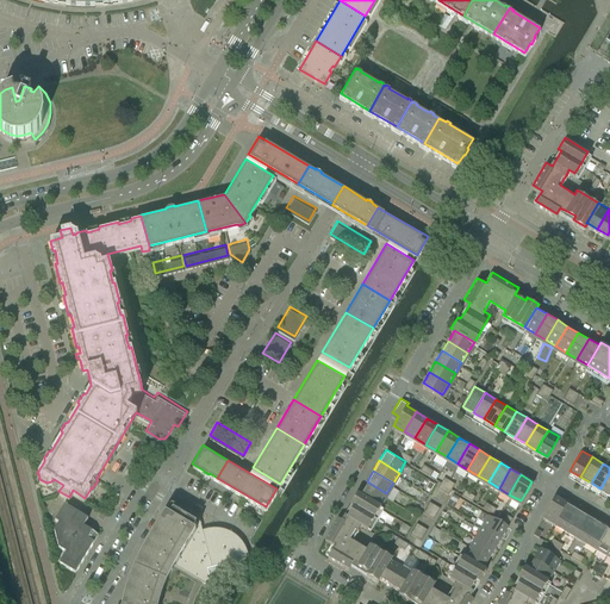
[(367,481),(360,492),(380,504),(386,493),(367,481)]
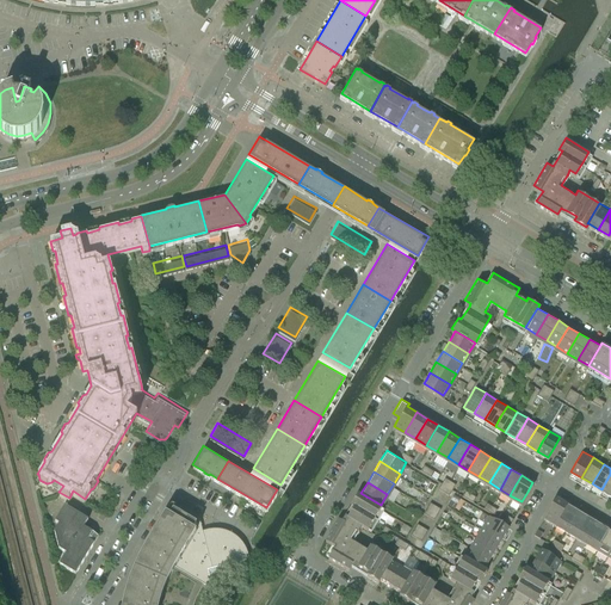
[(364,545),(352,538),(360,525),(362,523),(368,526),(381,505),(360,493),(358,491),(351,502),(353,504),(347,514),(345,513),(343,516),(341,518),(338,516),(325,538),(334,543),(328,554),(349,566),(351,563),(353,565),(356,566),(358,563),(368,569),(366,573),(378,579),(380,576),(392,556),(370,543),(368,548),(364,545)]
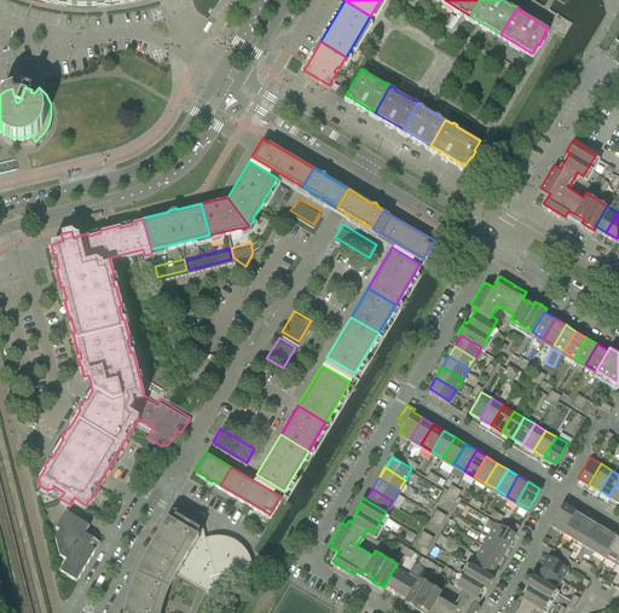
[(462,512),(467,503),(461,499),(456,508),(462,512)]
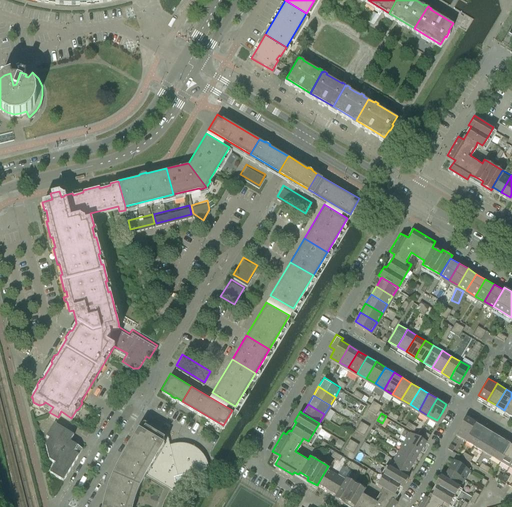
[(466,415),(461,423),(455,432),(465,437),(470,429),(475,421),(466,415)]
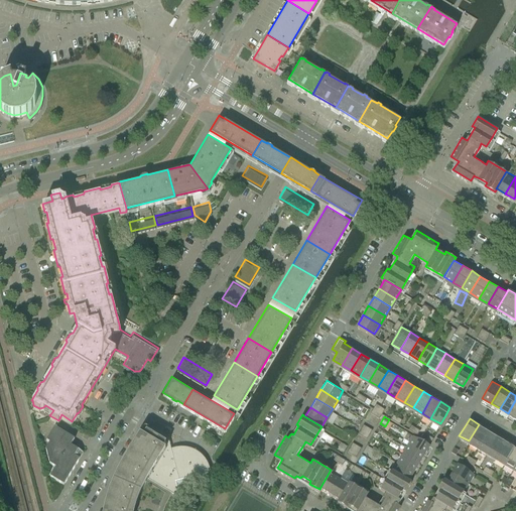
[(63,481),(83,449),(71,440),(75,434),(54,423),(46,436),(49,438),(45,444),(49,460),(55,464),(50,473),(63,481)]
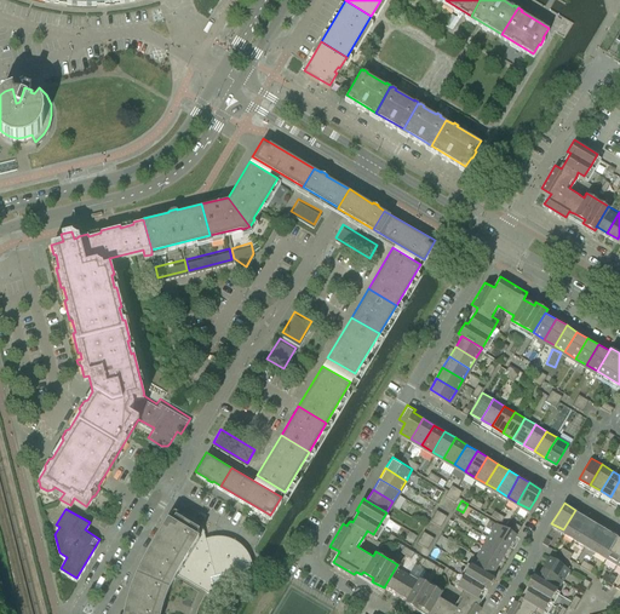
[(194,613),(199,602),(206,587),(177,571),(200,533),(199,528),(181,517),(182,514),(176,510),(174,510),(173,510),(172,512),(171,512),(143,560),(136,573),(131,587),(126,604),(122,613),(194,613)]
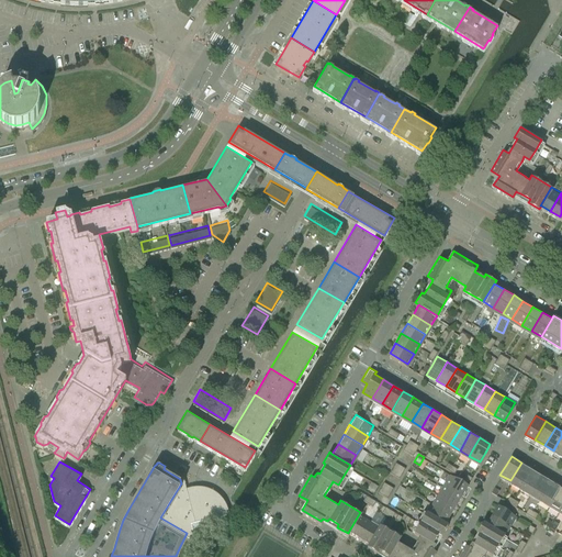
[(521,463),(516,471),(510,480),(519,486),(525,477),(530,468),(521,463)]
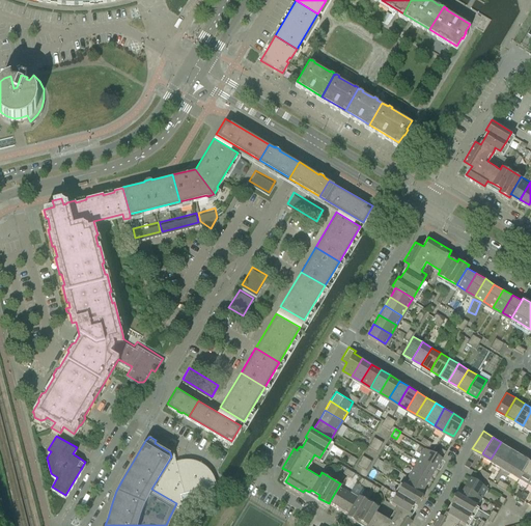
[(501,442),(496,450),(491,459),(500,465),(510,447),(501,442)]
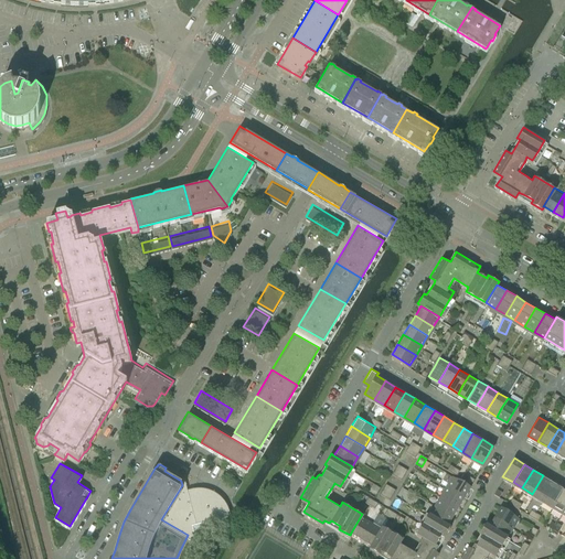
[(470,484),(451,473),(446,483),(465,494),(470,484)]
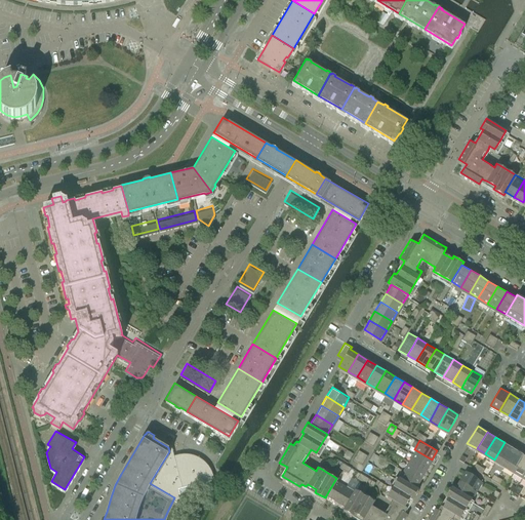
[(514,447),(505,442),(494,460),(503,465),(514,447)]
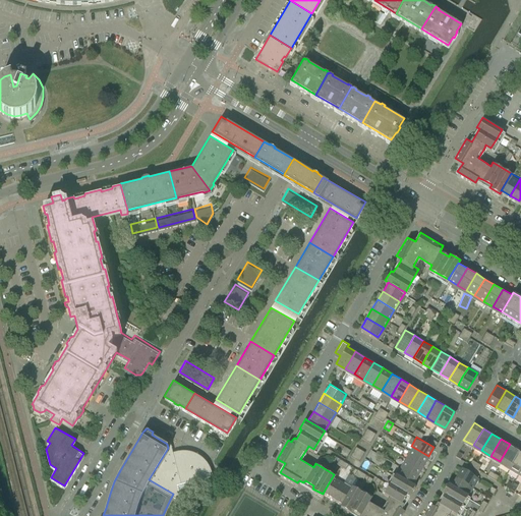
[(519,450),(510,444),(500,461),(509,466),(519,450)]
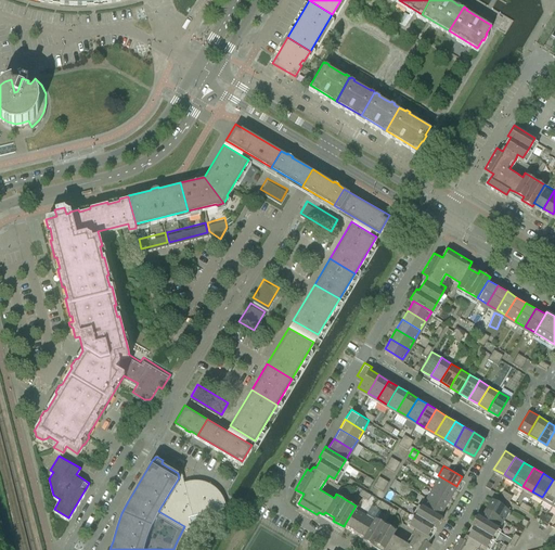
[(456,486),(438,475),(433,485),(450,496),(456,486)]
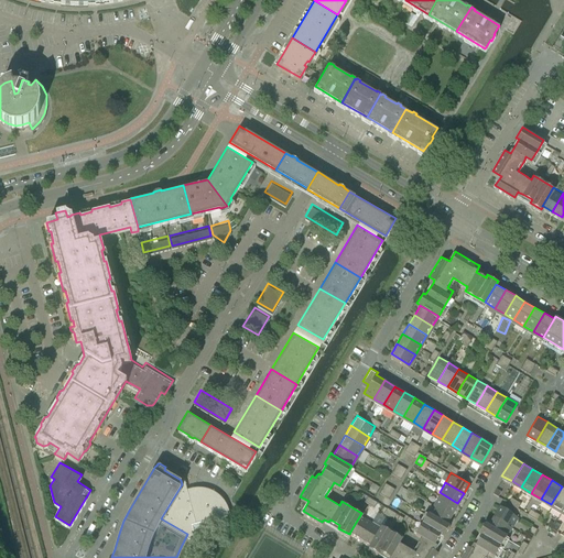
[(182,487),(182,484),(161,518),(187,534),(188,535),(194,534),(195,536),(199,534),(202,533),(203,532),(205,531),(206,526),(207,524),(207,522),(206,520),(206,517),(227,512),(229,509),(227,503),(226,501),(225,499),(224,496),(223,495),(221,493),(219,492),(218,491),(216,490),(215,489),(214,488),(212,487),(208,485),(207,485),(205,484),(204,484),(202,484),(198,484),(196,484),(193,484),(187,485),(182,487)]
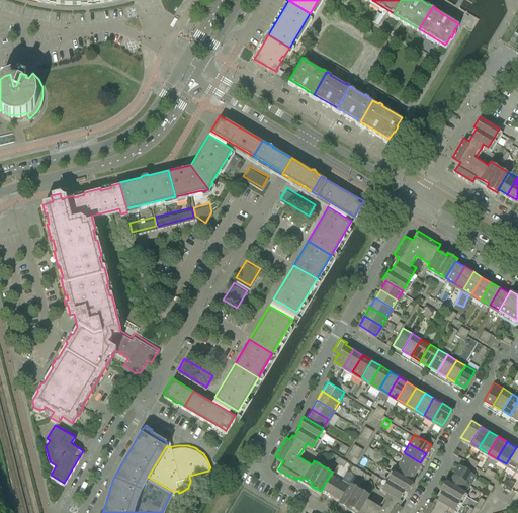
[(517,447),(516,447),(506,463),(515,469),(517,462),(517,447)]
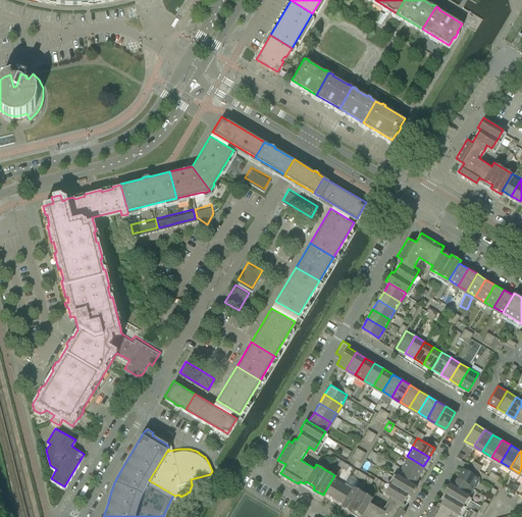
[(423,466),(407,456),(401,464),(418,474),(423,466)]
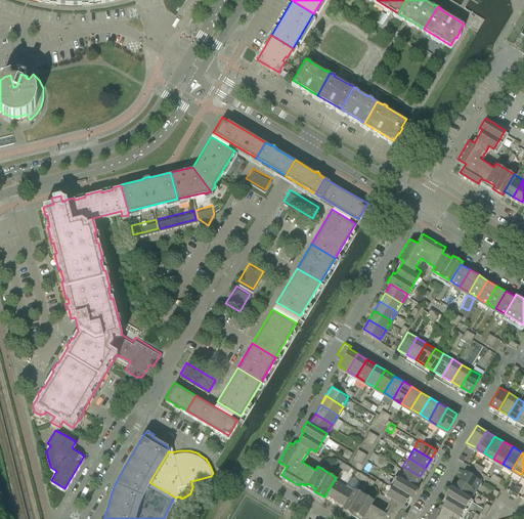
[(420,476),(402,466),(397,475),(415,485),(420,476)]
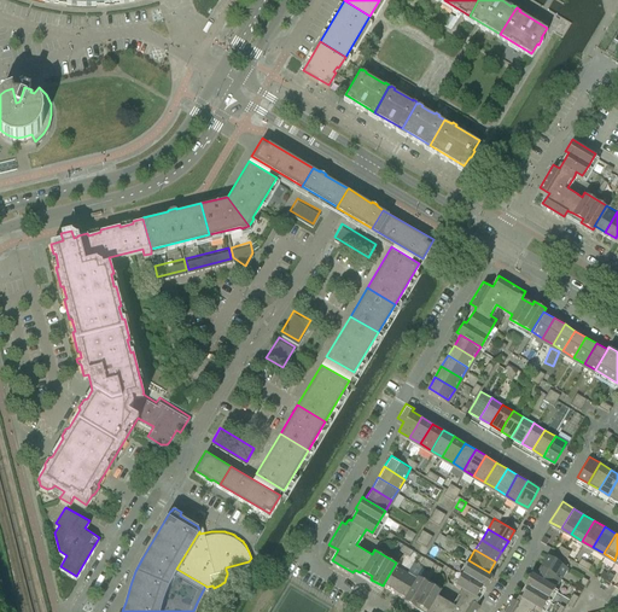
[(567,564),(547,552),(541,563),(561,575),(567,564)]
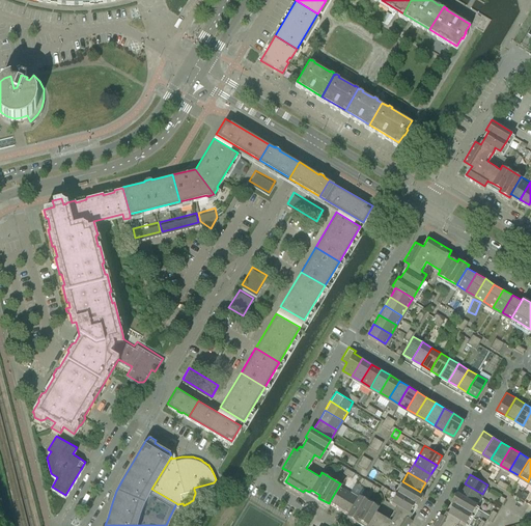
[(423,494),(420,492),(402,481),(397,491),(415,502),(414,502),(417,503),(423,494)]
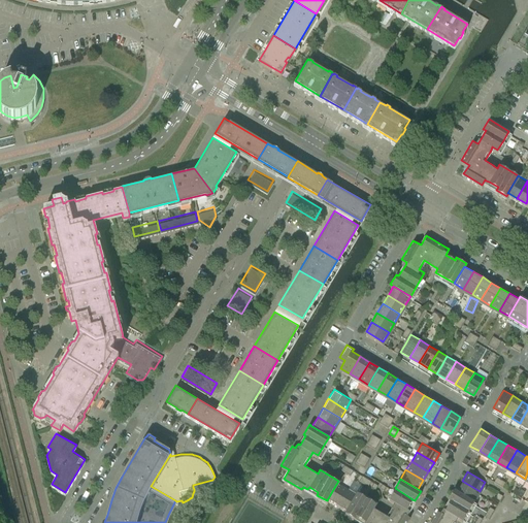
[(338,481),(328,498),(337,503),(348,486),(338,481)]
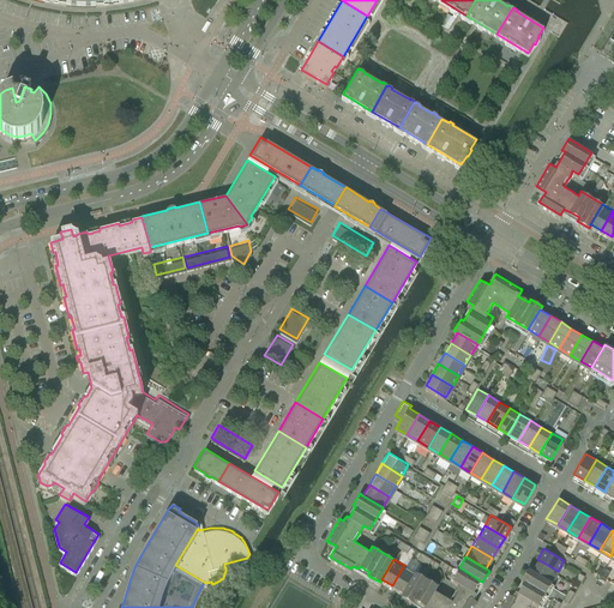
[(537,559),(531,570),(530,570),(551,582),(558,571),(537,559)]
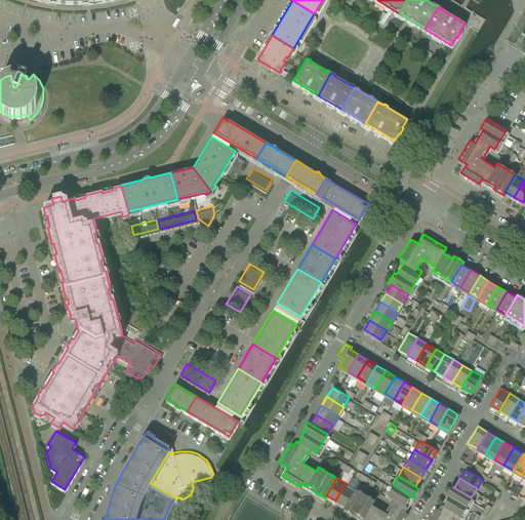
[(346,483),(335,501),(345,506),(355,488),(346,483)]
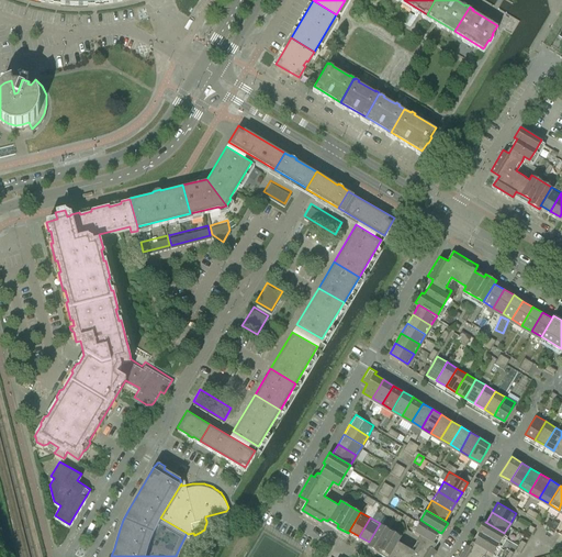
[(430,545),(438,532),(439,532),(420,520),(414,530),(419,534),(417,537),(411,548),(424,556),(425,556),(430,556),(436,549),(430,546),(430,545)]
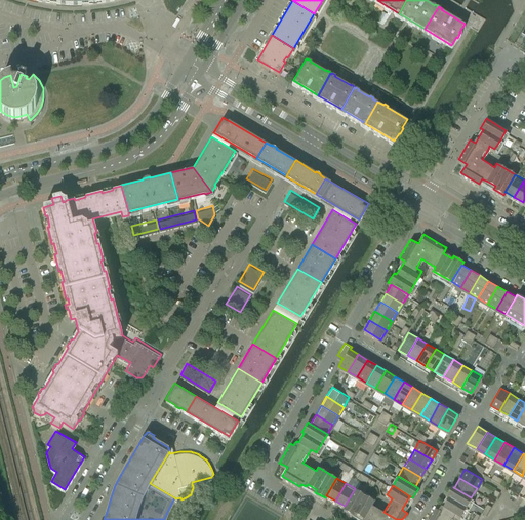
[(450,519),(454,513),(459,516),(471,497),(453,487),(454,487),(451,485),(445,495),(448,496),(440,510),(435,507),(427,519),(450,519)]
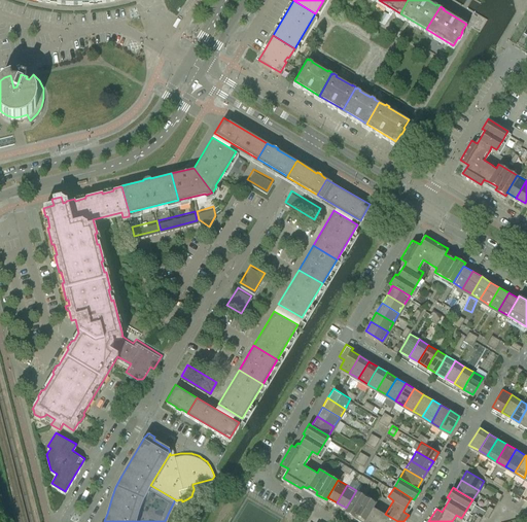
[(364,519),(375,501),(356,490),(346,508),(344,511),(354,517),(355,514),(364,519)]
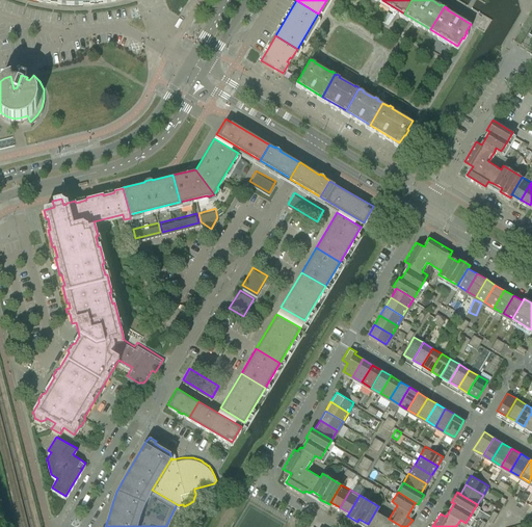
[(402,526),(401,526),(389,519),(380,514),(372,526),(402,526)]
